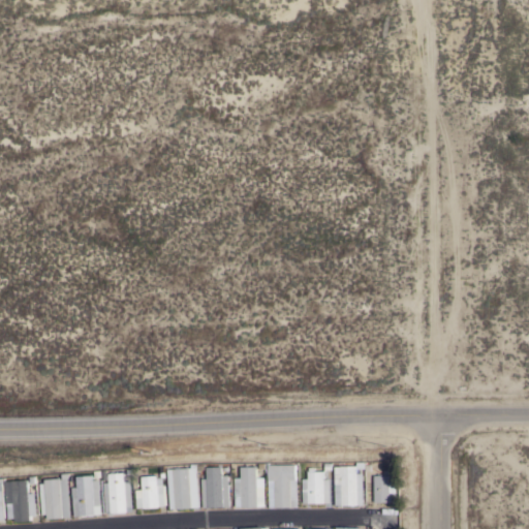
[(336,481),(335,481),(335,477),(336,477),(336,472),(335,472),(335,468),(336,468),(336,466),(358,466),(358,462),(365,462),(365,469),(358,469),(358,473),(364,473),(364,505),(336,505),(336,481)]
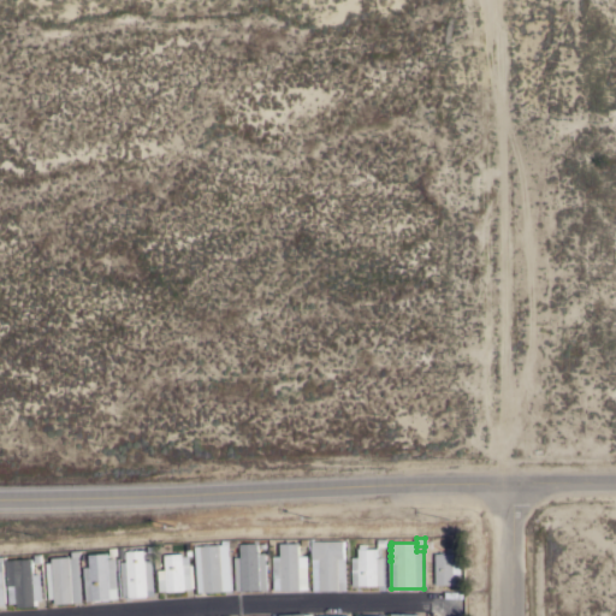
[(196,546),(206,546),(206,544),(211,544),(211,545),(224,545),(223,540),(229,540),(232,591),(200,593),(196,546)]
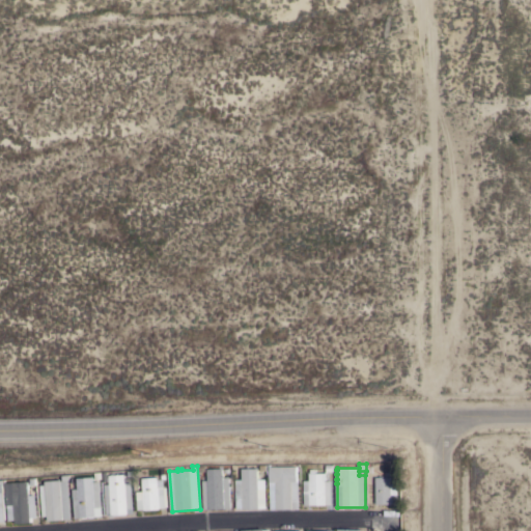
[(270,467),(298,467),(298,482),(299,482),(299,509),(271,509),(270,467)]
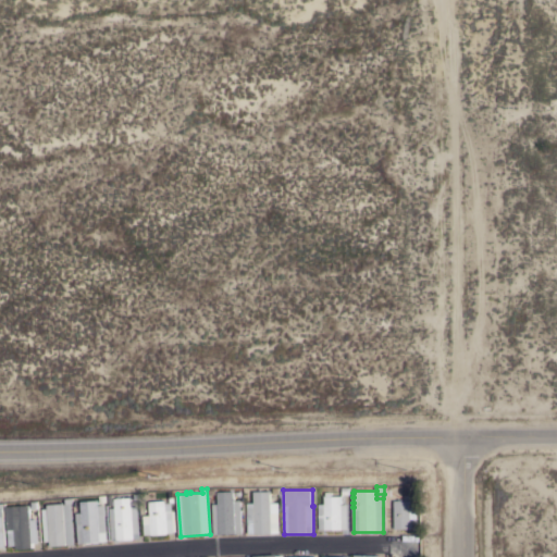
[(248,504),(255,503),(255,492),(271,491),(271,503),(279,503),(280,533),(248,533),(248,504)]
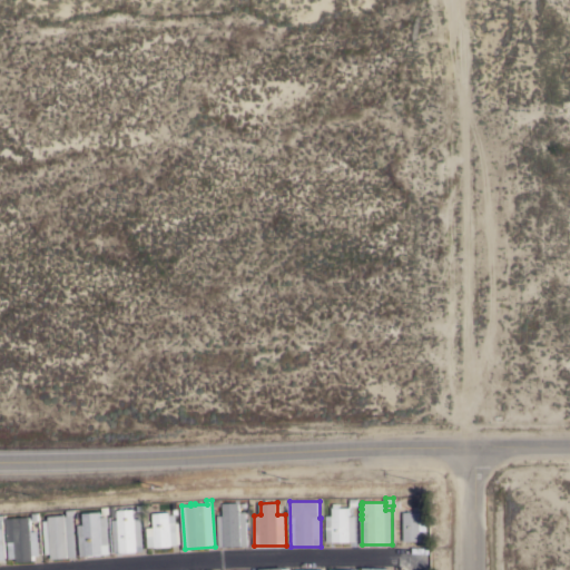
[(218,516),(224,516),(223,503),(239,503),(241,512),(247,512),(248,546),(219,547),(218,516)]
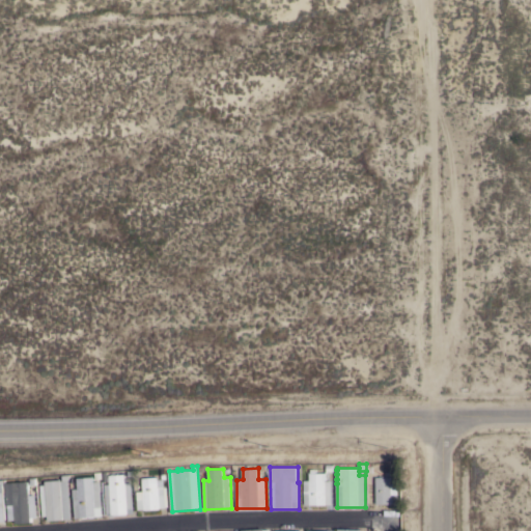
[(304,481),(310,481),(310,474),(311,474),(311,470),(316,470),(316,474),(326,473),(326,481),(332,481),(332,505),(305,505),(304,481)]
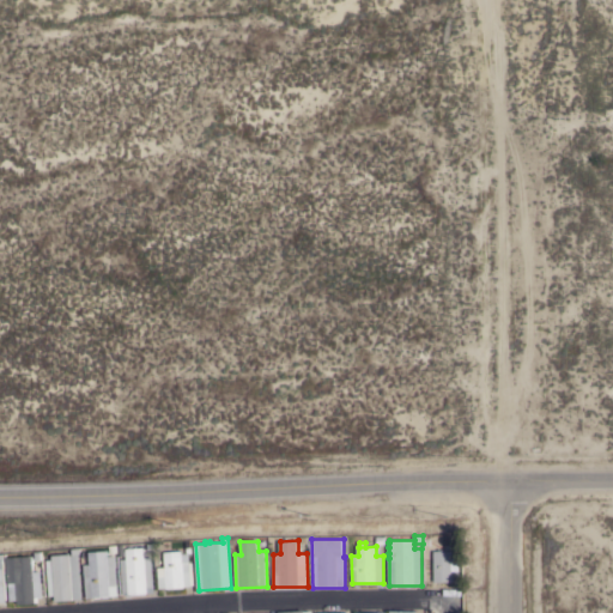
[(435,551),(453,551),(453,554),(456,554),(456,546),(462,546),(462,554),(460,554),(460,571),(453,571),(453,582),(435,582),(435,551)]
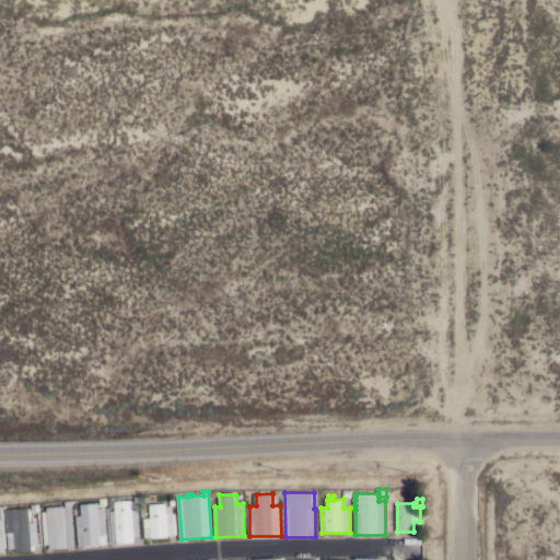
[(111,512),(116,511),(116,509),(114,509),(114,503),(115,503),(115,502),(117,501),(117,500),(121,500),(121,501),(124,501),(124,500),(126,500),(126,501),(132,501),(132,502),(133,502),(133,503),(132,504),(132,510),(139,509),(141,541),(133,543),(133,544),(119,544),(119,543),(113,543),(111,512)]
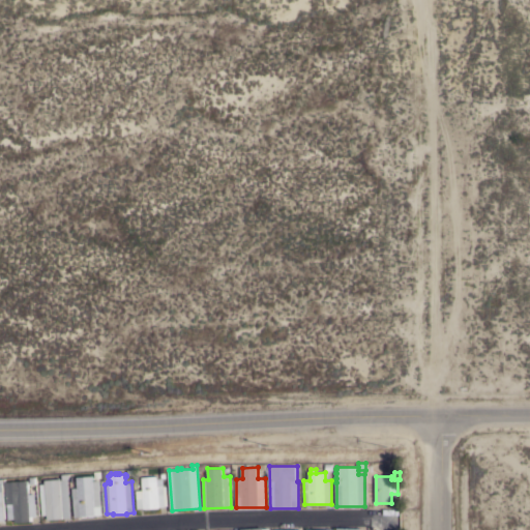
[(40,484),(46,484),(46,480),(61,479),(61,480),(63,480),(62,475),(69,474),(69,479),(68,479),(71,519),(49,520),(48,516),(42,516),(40,484)]
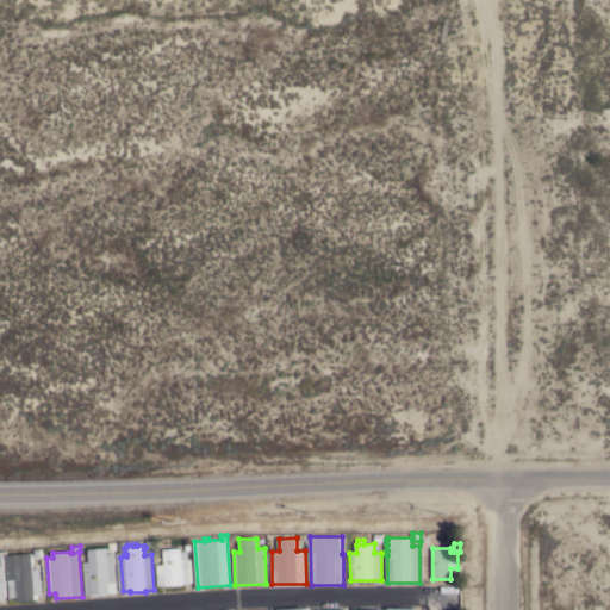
[(83,562),(89,561),(89,558),(88,558),(87,553),(89,553),(89,551),(107,548),(107,554),(114,553),(118,593),(87,596),(83,562)]
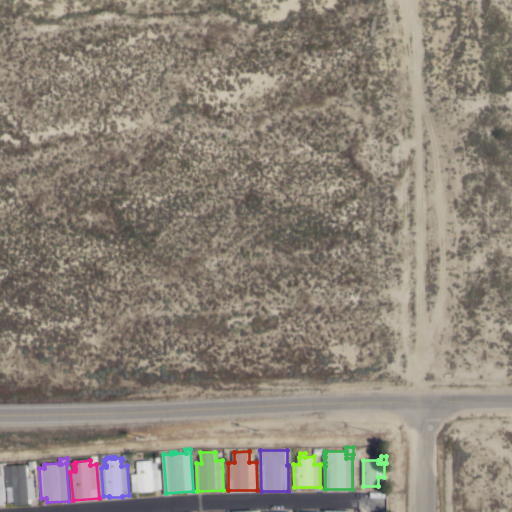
[(133,480),(131,480),(131,474),(138,474),(138,468),(136,469),(136,465),(138,465),(137,462),(153,461),(153,462),(159,462),(159,470),(161,470),(162,488),(160,488),(161,490),(155,490),(155,491),(140,492),(133,492),(133,480)]
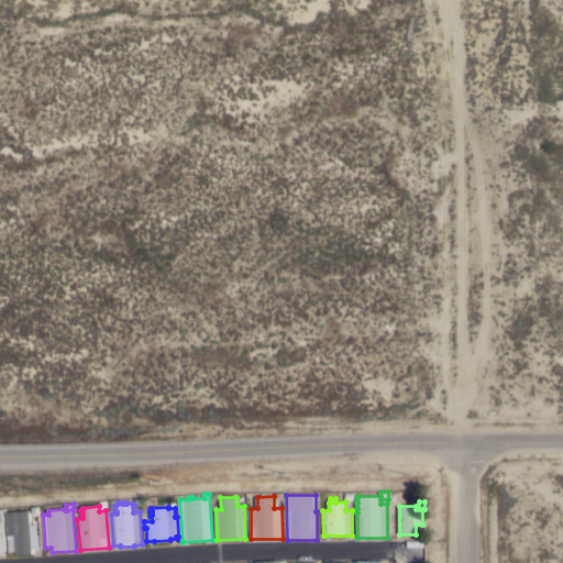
[(31,510),(31,525),(37,525),(40,549),(33,549),(33,554),(17,555),(17,552),(10,552),(9,536),(8,536),(8,525),(6,525),(6,522),(7,522),(7,512),(31,510)]
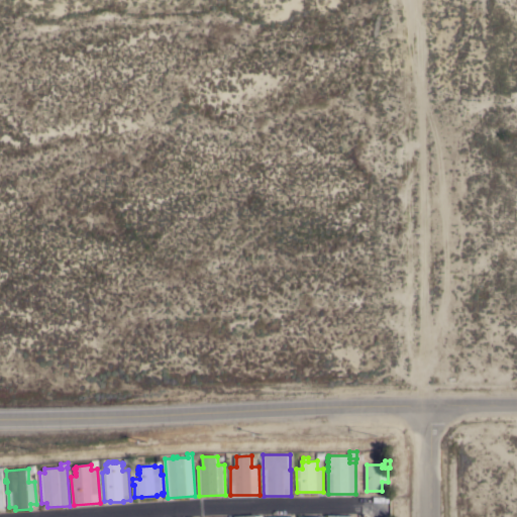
All buildings are outlined.
